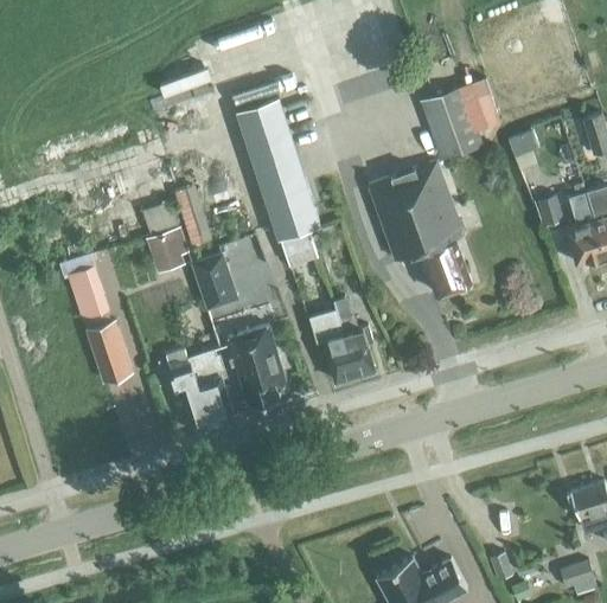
[(420,102),(440,161),(484,146),(462,87),(420,102)]
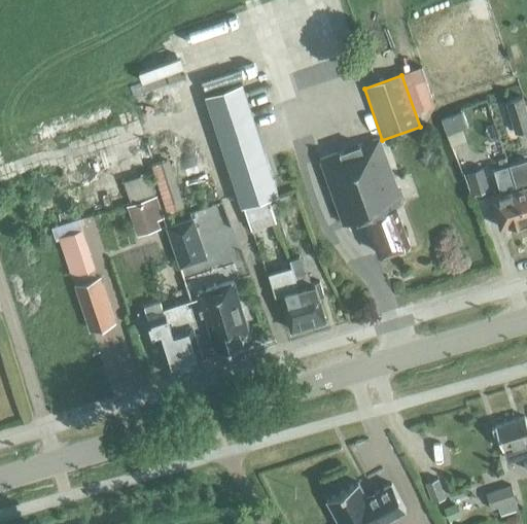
[(268,200),(277,197),(241,86),(205,99),(241,208),(243,208),(268,200)]
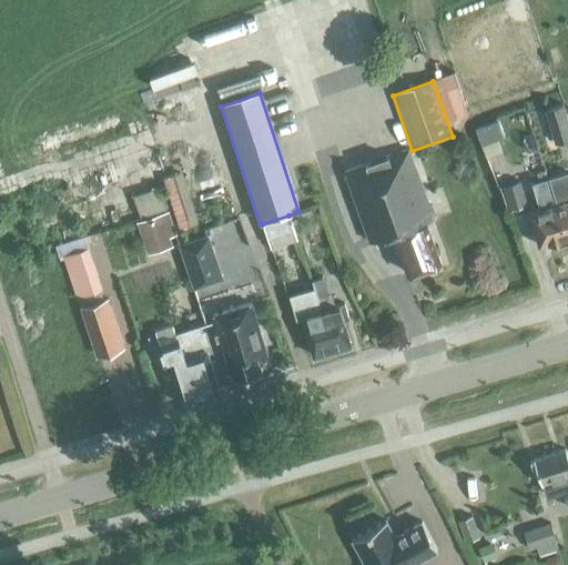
[(545,112),(555,148),(567,143),(567,123),(563,107),(545,112)]
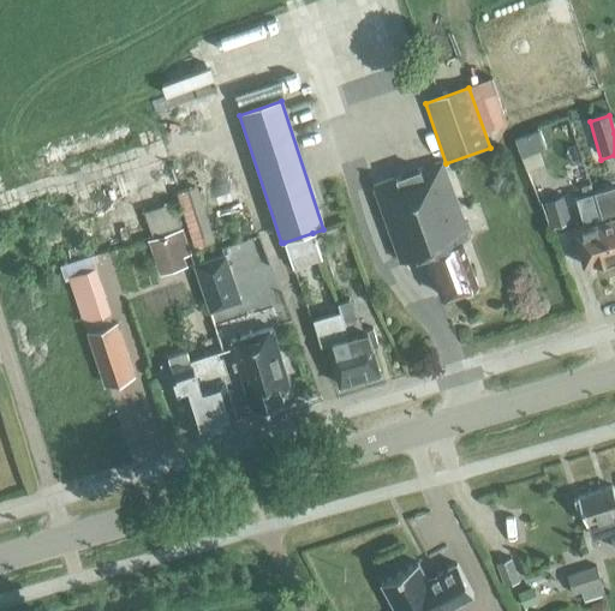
[(518,143),(514,144),(521,161),(526,160),(547,151),(539,135),(518,143)]
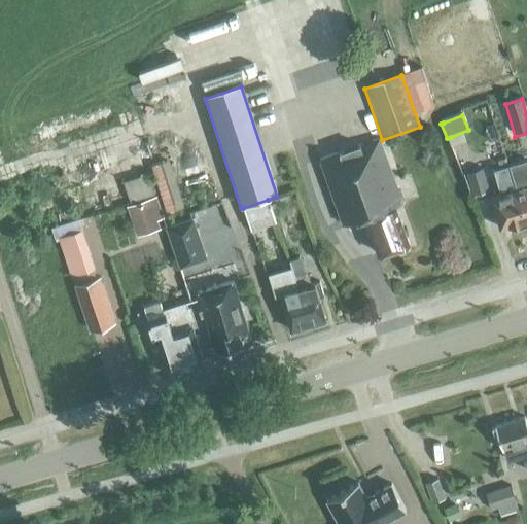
[(395,208),(402,205),(379,141),(319,163),(343,226),(360,220),(362,225),(366,223),(378,255),(392,250),(397,253),(405,250),(407,245),(409,244),(395,208)]
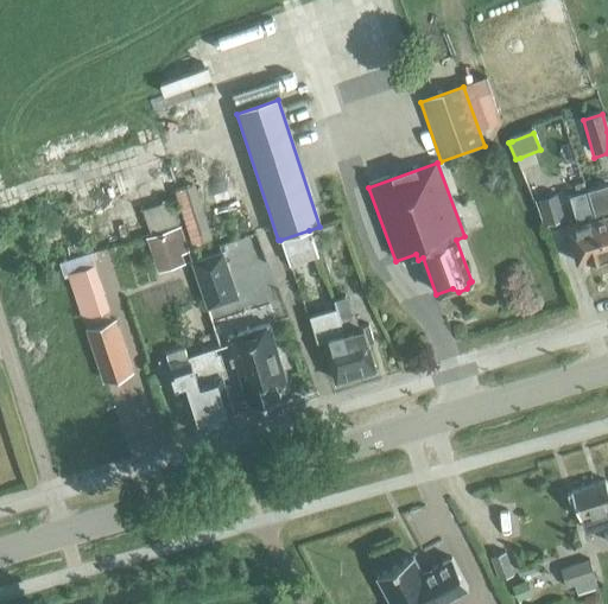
[(594,218),(606,258),(607,256),(607,186),(587,194),(589,202),(594,218)]
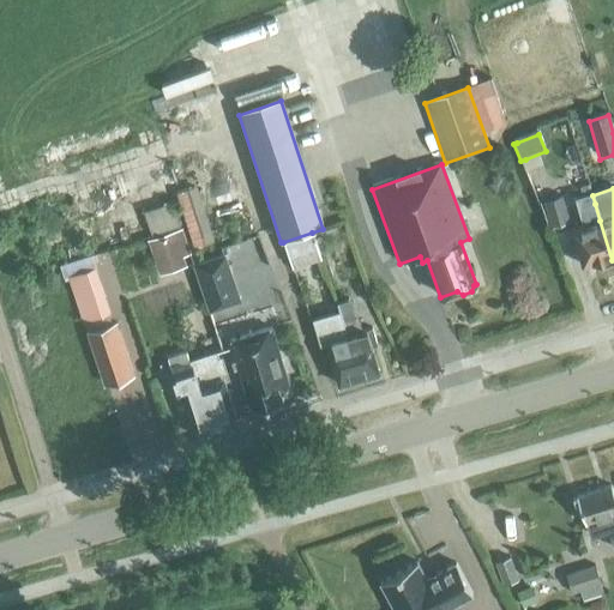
[(600,221),(595,204),(593,195),(576,200),(584,229),(572,233),(583,267),(591,265),(593,266),(596,265),(597,269),(609,265),(608,261),(612,260),(600,221)]
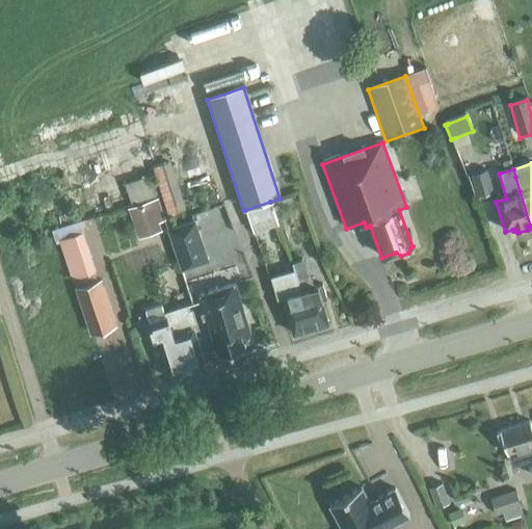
[(472,177),(478,200),(494,194),(487,172),(472,177)]
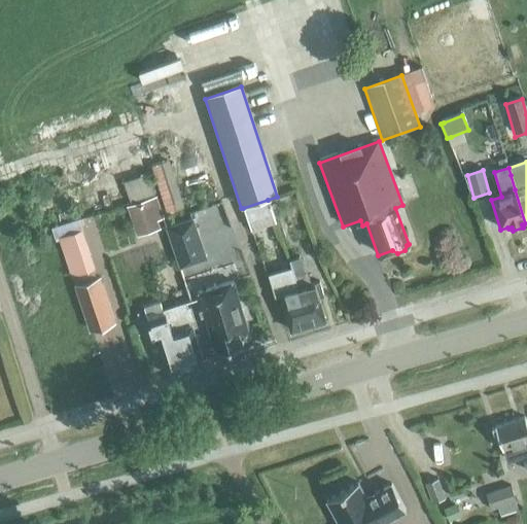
[(156,200),(131,207),(128,209),(137,238),(161,231),(157,223),(163,221),(156,200)]
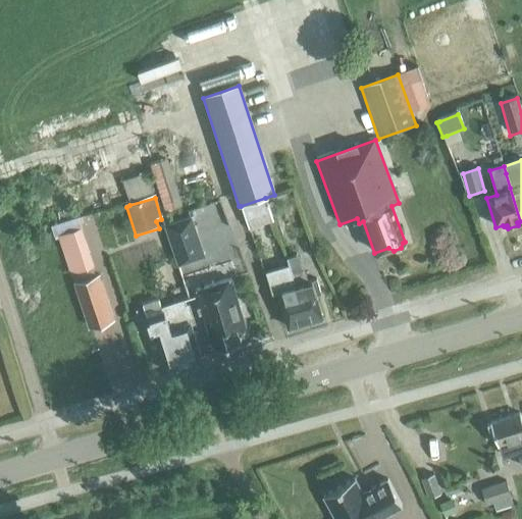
[(265,198),(241,206),(249,230),(273,222),(265,198)]
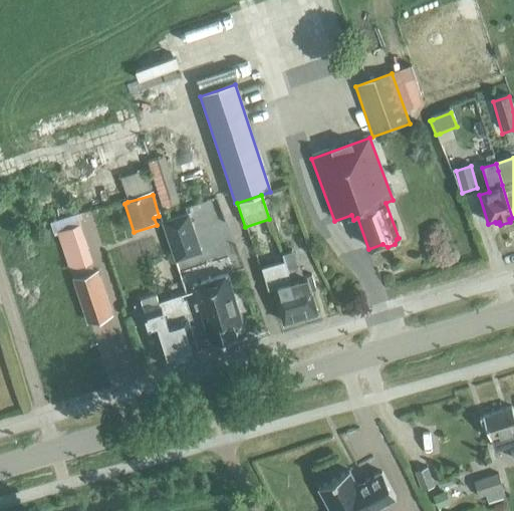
[(162,224),(176,264),(202,255),(189,215),(162,224)]
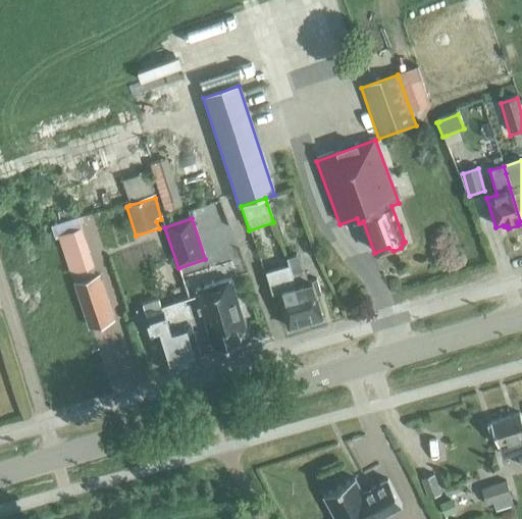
[(289,267),(295,288),(308,283),(300,256),(286,260),(289,267)]
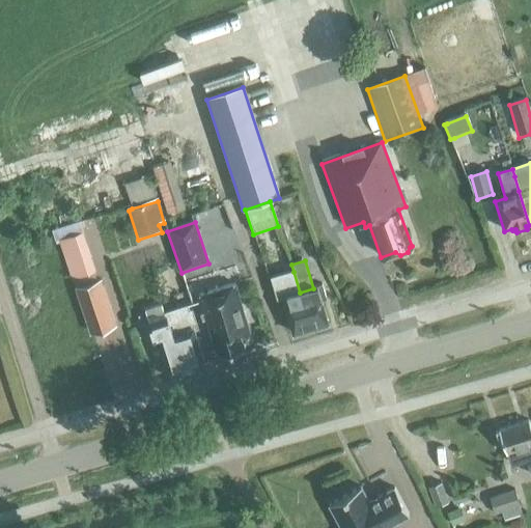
[(282,300),(282,299),(300,293),(294,272),(270,278),(277,302),(282,300)]
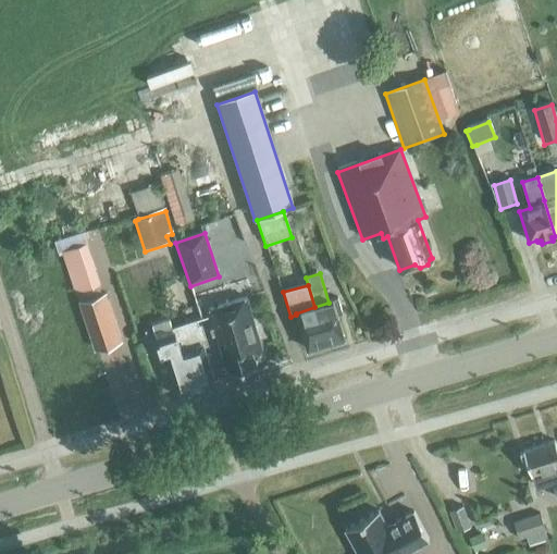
[(104,296),(78,304),(95,351),(120,342),(104,296)]
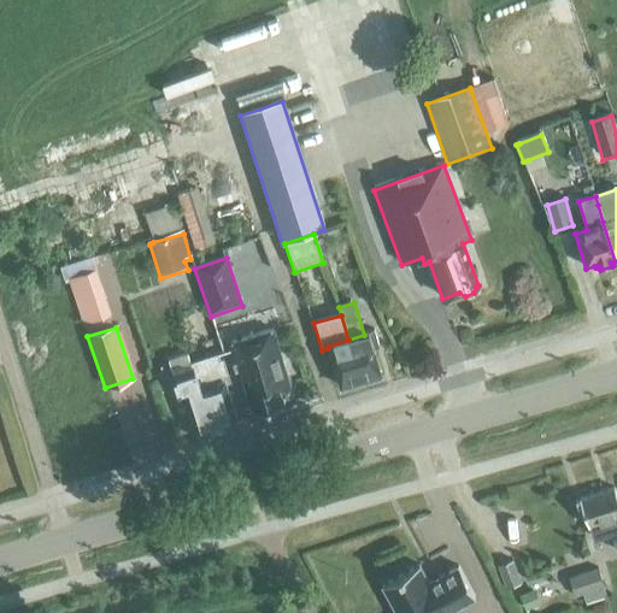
[(271,332),(230,346),(247,398),(250,398),(256,417),(282,407),(276,388),(288,384),(271,332)]
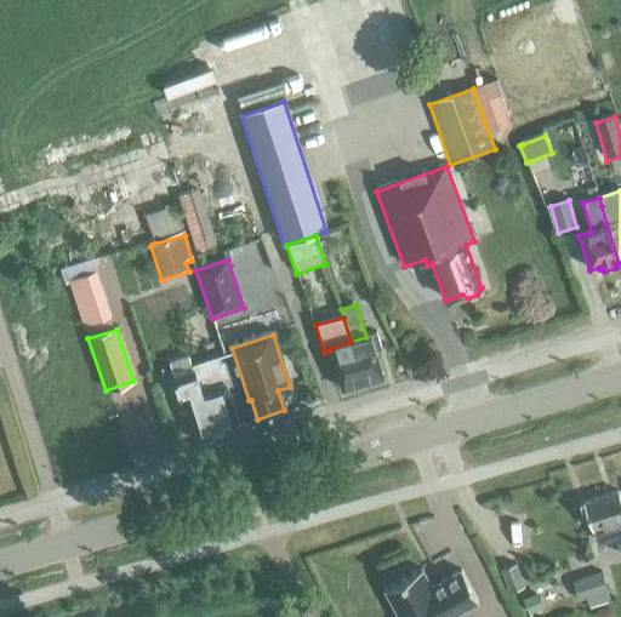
[(376,335),(366,337),(351,342),(365,386),(383,380),(375,353),(381,350),(376,335)]
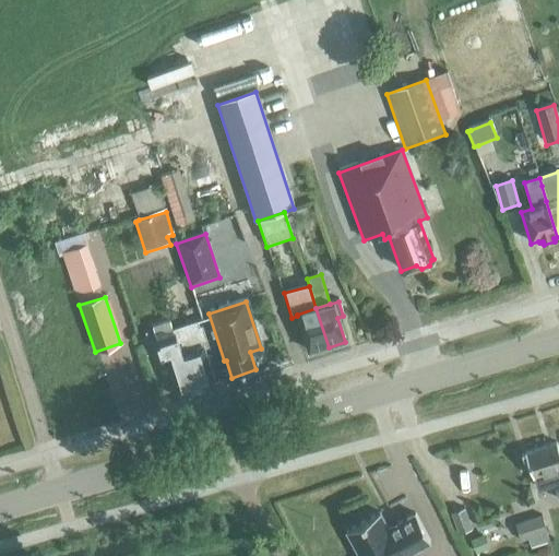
[(329,347),(316,308),(297,315),(297,316),(308,354),(329,347)]
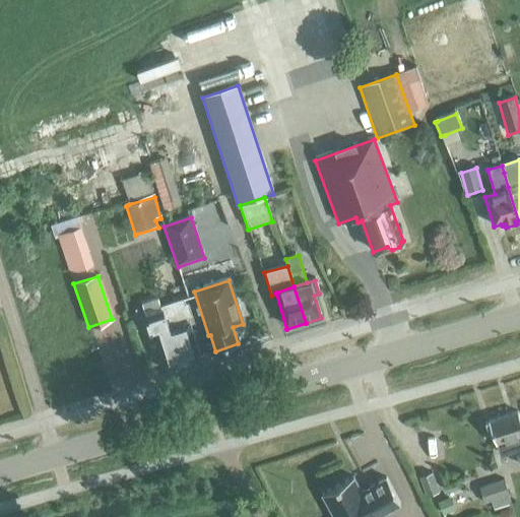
[(141,306),(145,318),(150,335),(155,334),(166,367),(199,357),(182,302),(161,308),(159,300),(141,306)]
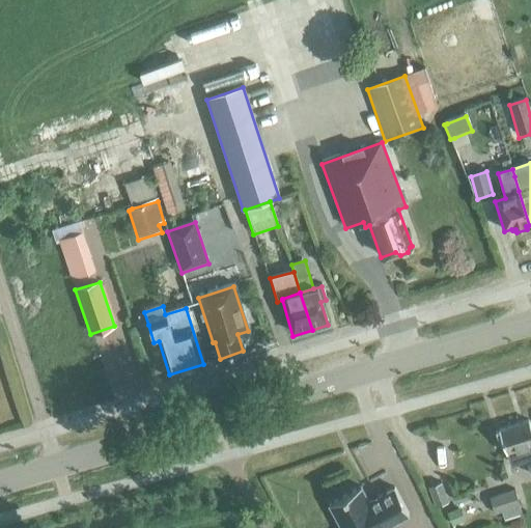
[(530,431),(528,422),(499,432),(506,455),(523,450),(530,475),(530,431)]
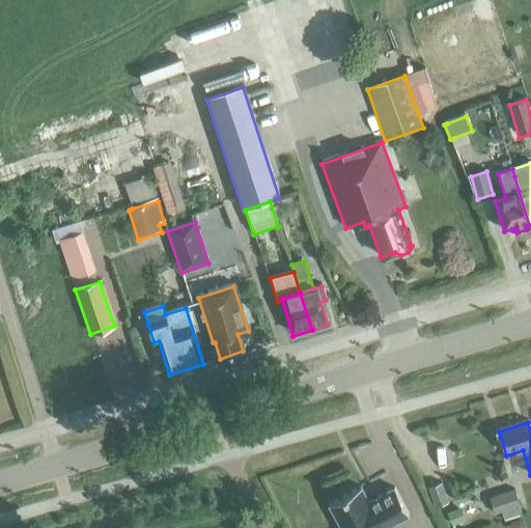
[(436,508),(448,504),(441,484),(428,489),(436,508)]
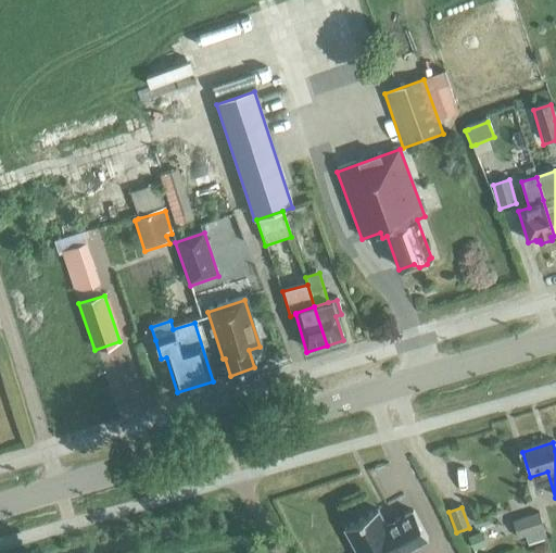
[(413,514),(387,528),(378,513),(344,530),(355,552),(408,552),(428,541),(413,514)]
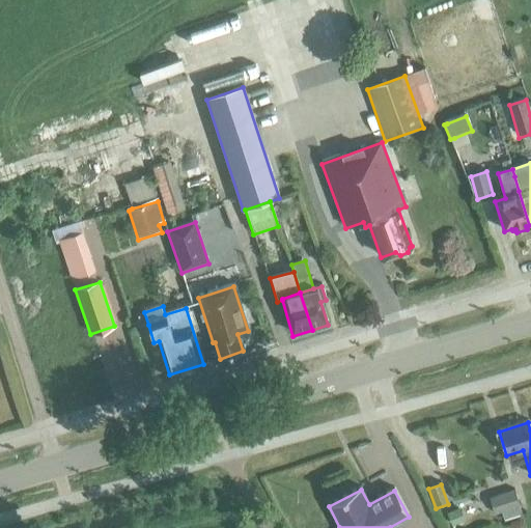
[(495,516),(520,507),(514,492),(490,500),(495,516)]
